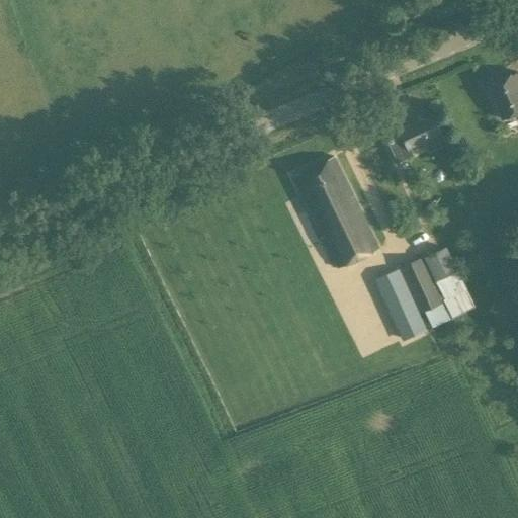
[(517,73),(489,86),(503,118),(517,111),(517,73)]
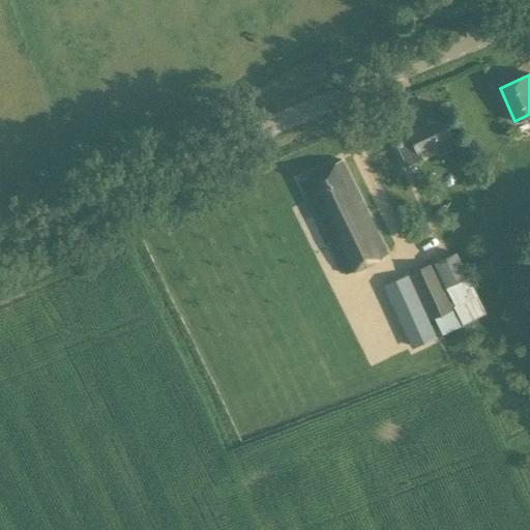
[(418,151),(433,145),(437,154),(454,146),(442,118),(409,134),(408,130),(393,137),(407,166),(421,158),(418,151)]
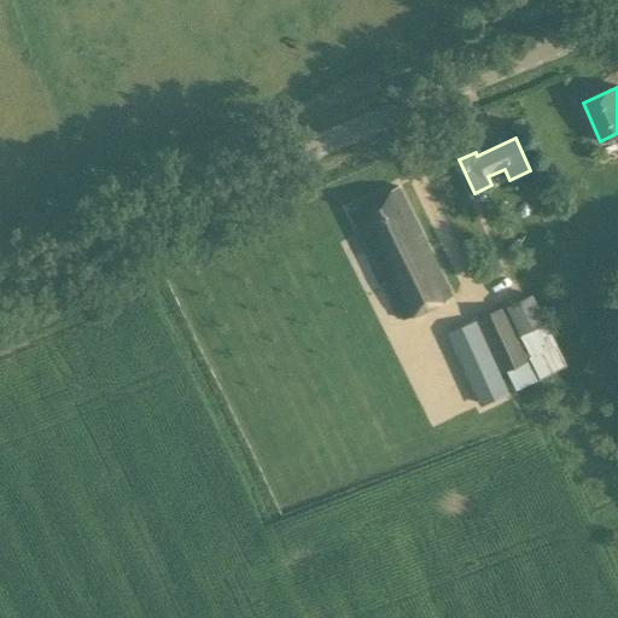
[(349,211),(402,318),(452,293),(398,187),(349,211)]
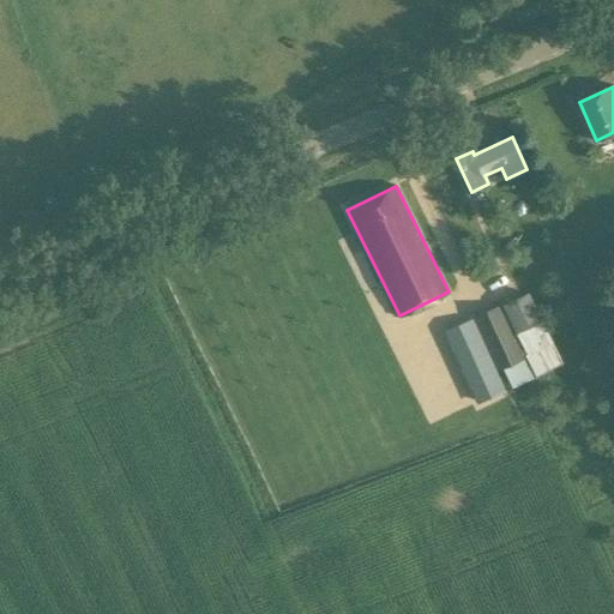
[(530,292),(474,317),(498,368),(501,367),(511,386),(533,377),(524,357),(525,356),(535,377),(561,365),(530,292)]
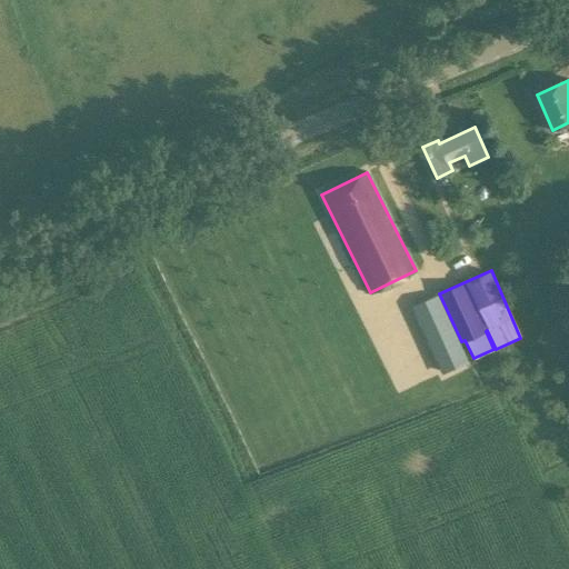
[(458,342),(461,341),(439,293),(432,297),(410,307),(442,375),(468,363),(458,342)]
